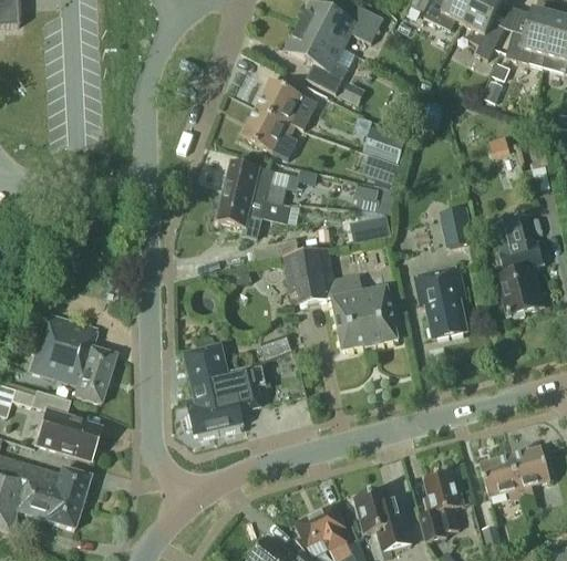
[(0,0),(0,26),(18,26),(16,0),(0,0)]
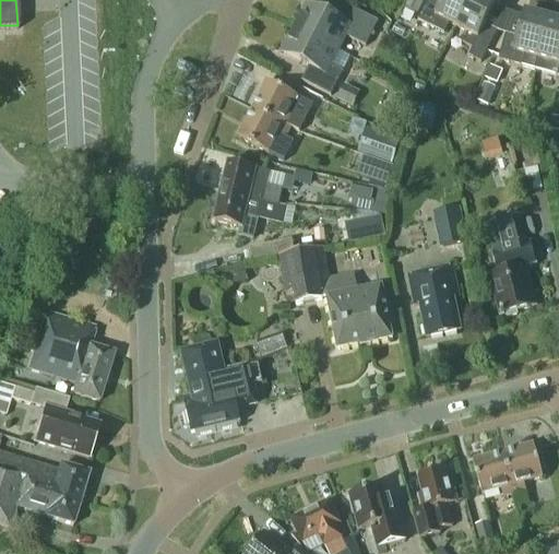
[(302,13),(296,25),(337,46),(345,32),(366,42),(378,18),(343,0),(340,0),(333,13),(308,1),(306,0),(300,12),(302,13)]
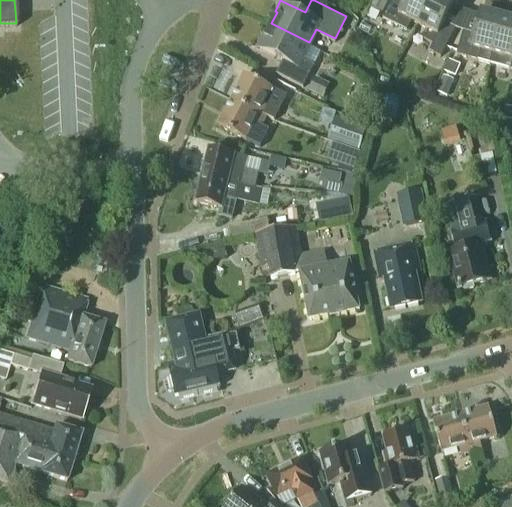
[(371,0),(370,2),(381,8),(385,0),(371,0)]
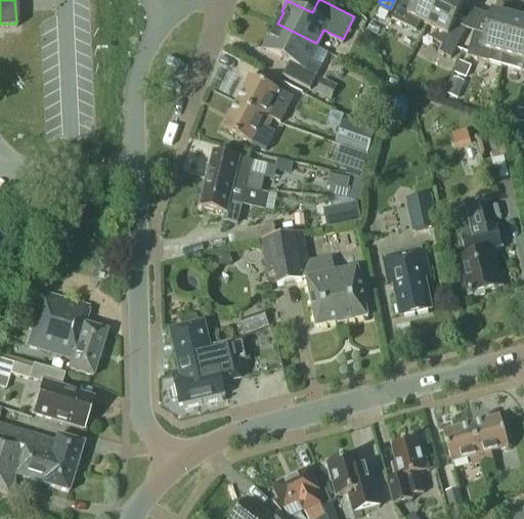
[(421,17),(428,22),(438,0),(398,0),(391,14),(416,27),(421,17)]
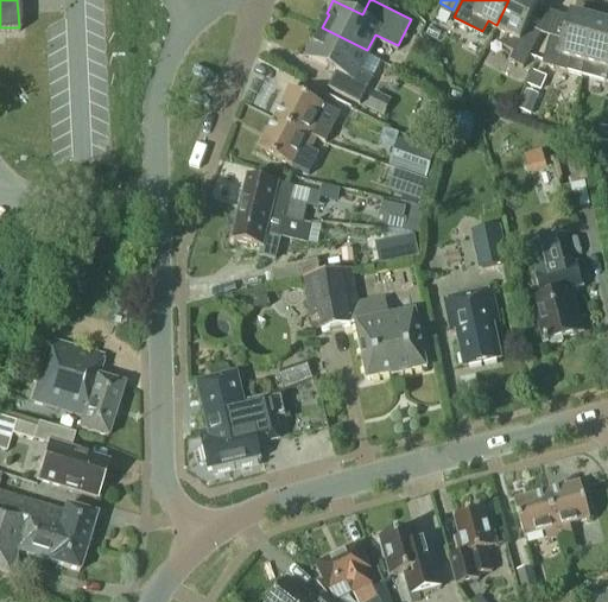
[(508,0),(496,25),(510,31),(504,43),(514,48),(510,56),(523,63),(540,29),(527,23),(538,1),(539,2),(540,0),(508,0)]
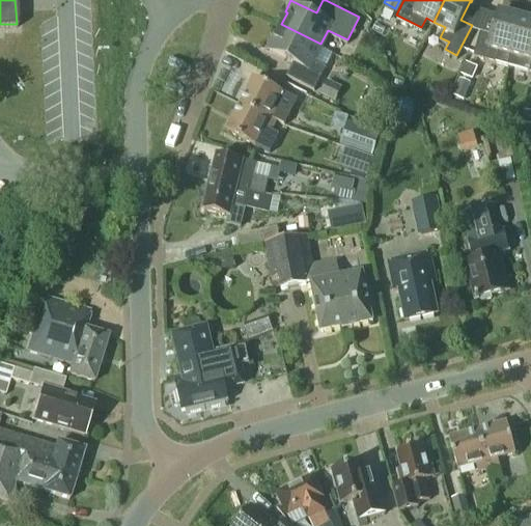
[(508,62),(521,14),(499,7),(493,31),(480,28),(473,52),(508,62)]
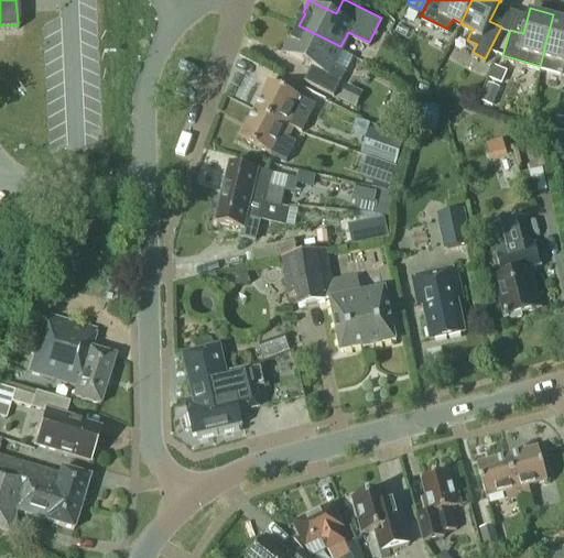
[(563,17),(553,14),(540,66),(563,72),(563,17)]
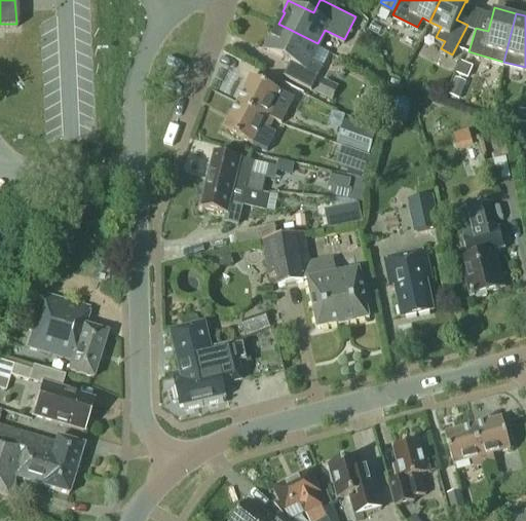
[(311,57),(317,43),(278,24),(273,35),(271,34),(266,45),(267,45),(267,46),(291,58),(284,72),(311,85),(323,63),(311,57)]
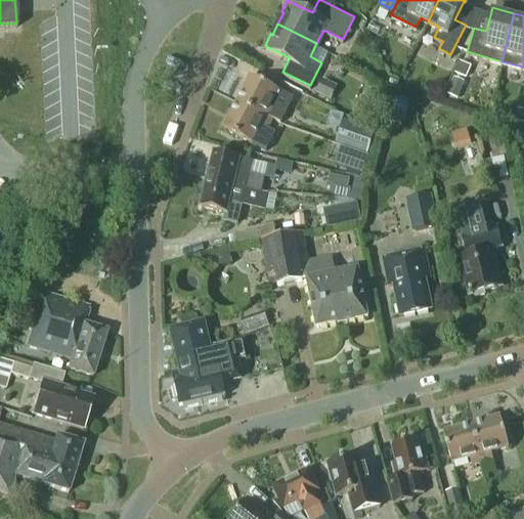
[(250,73),(237,98),(273,117),(278,106),(270,102),(278,87),(250,73)]
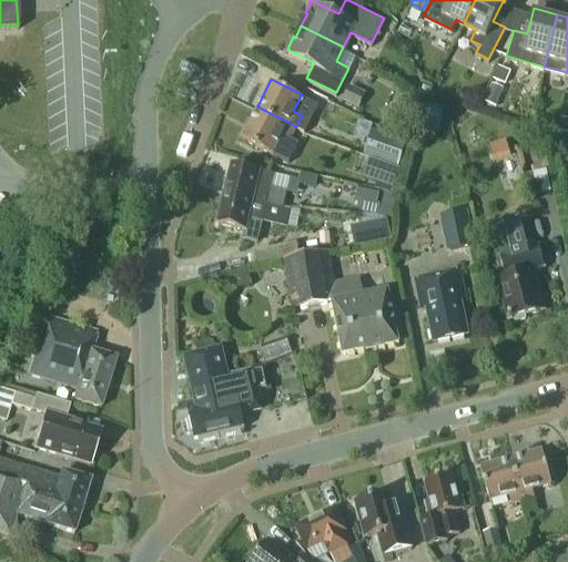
[(366,89),(350,80),(342,96),(358,104),(366,89)]
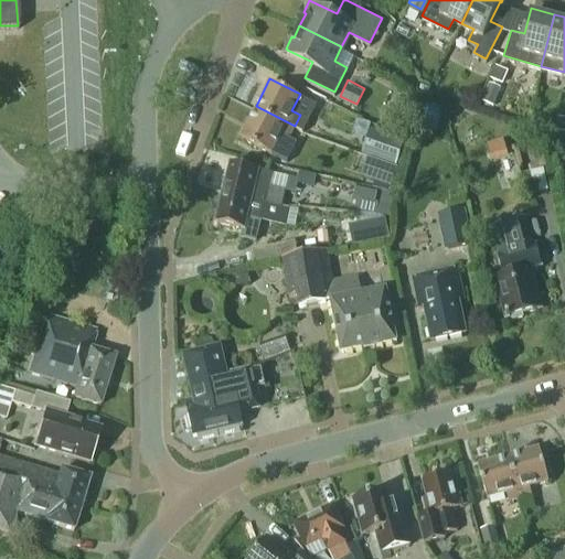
[(481,97),(493,101),(500,84),(488,79),(481,97)]
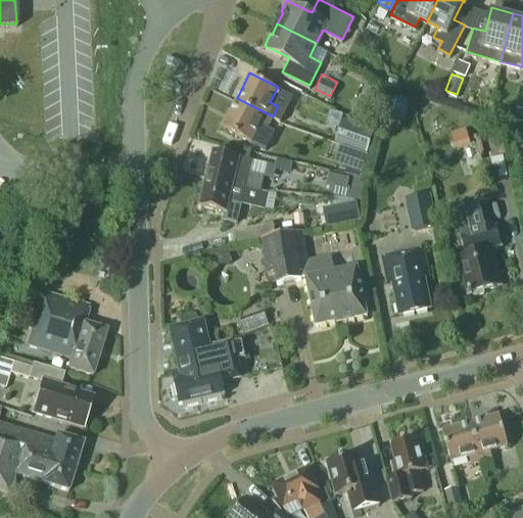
[(268,127),(273,116),(237,98),(223,125),(251,140),(260,123),(268,127)]
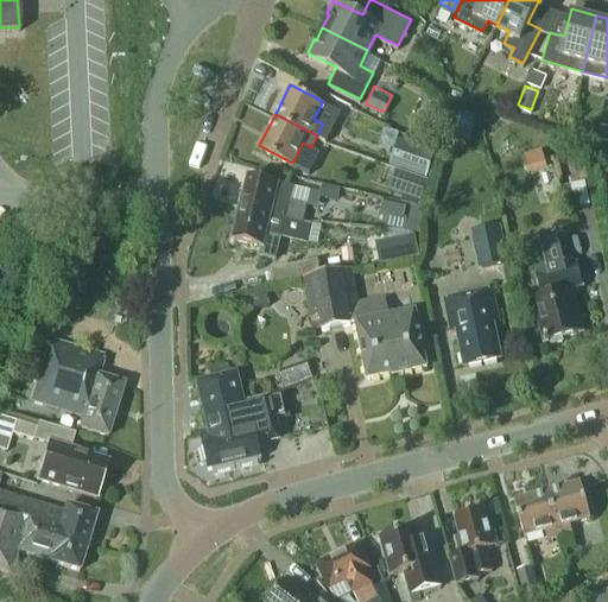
[(607,124),(601,122),(597,137),(607,138),(607,124)]
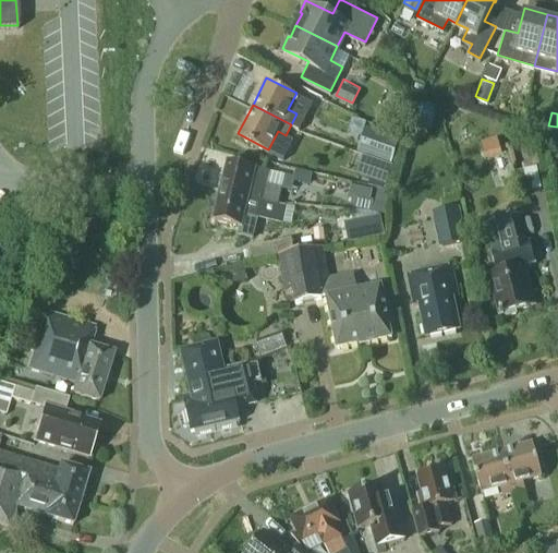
[(399,137),(366,125),(359,148),(391,160),(399,137)]
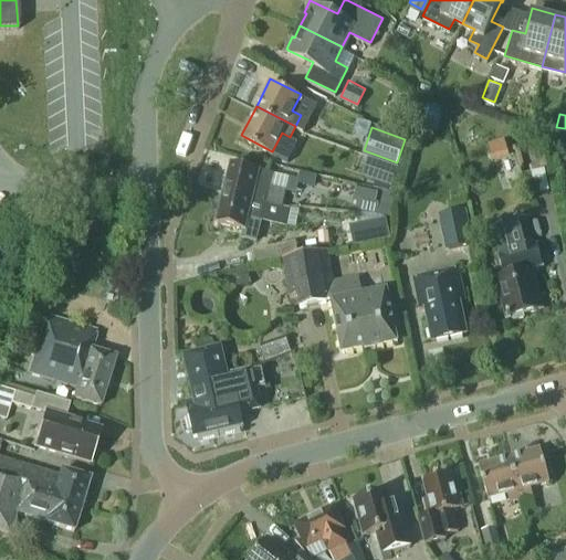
[(231,159),(223,189),(281,203),(289,173),(231,159)]
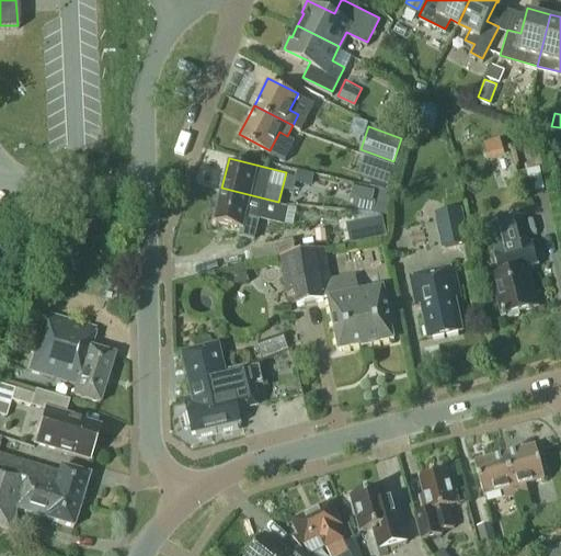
[(538,186),(550,183),(545,162),(533,166),(538,186)]
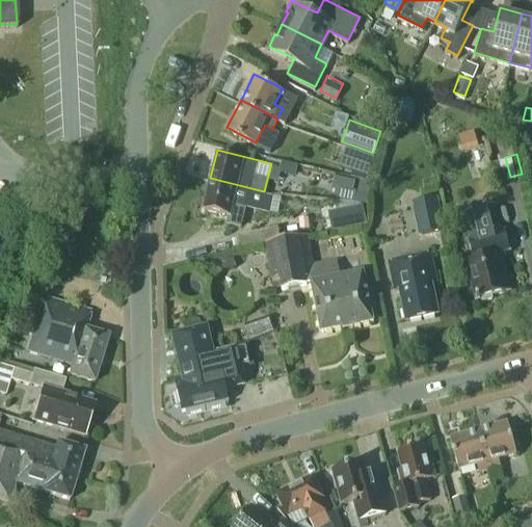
[(355,177),(335,173),(333,183),(353,188),(355,177)]
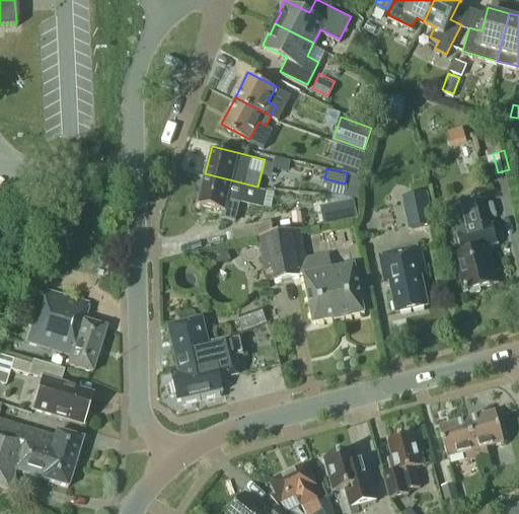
[(254,203),(257,187),(205,173),(199,202),(222,207),(221,215),(235,219),(240,199),(254,203)]
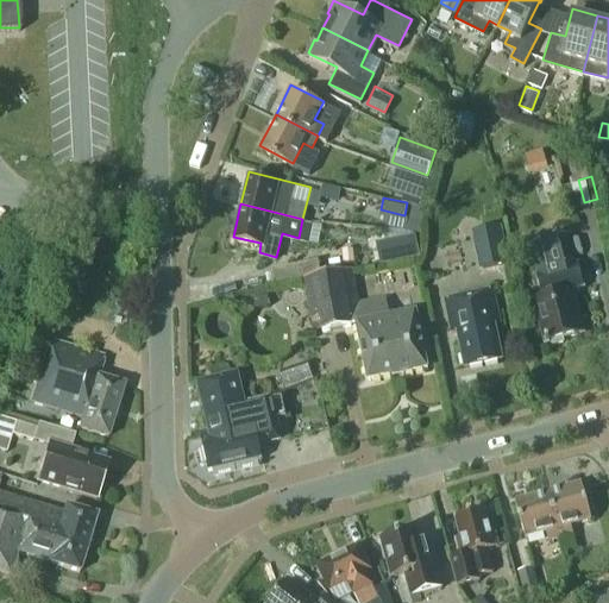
[(421,208),(410,206),(407,223),(409,223),(408,228),(416,230),(421,208)]
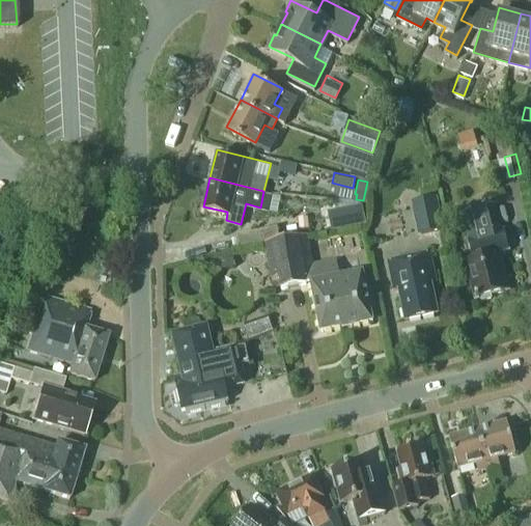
[(411,197),(417,230),(445,225),(438,191),(411,197)]
